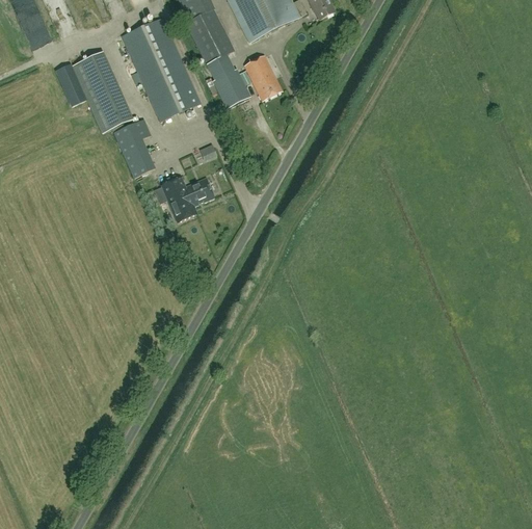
[(213,9),(208,0),(179,0),(189,21),(186,22),(207,63),(234,50),(213,9)]
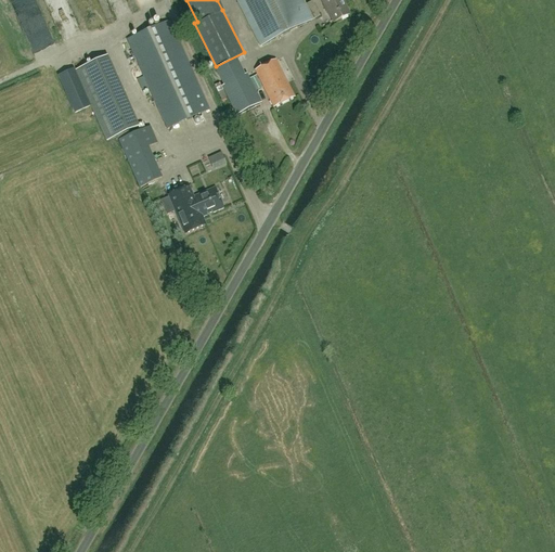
[(239,0),(260,43),(320,13),(313,0),(308,0),(305,2),(304,0),(239,0)]
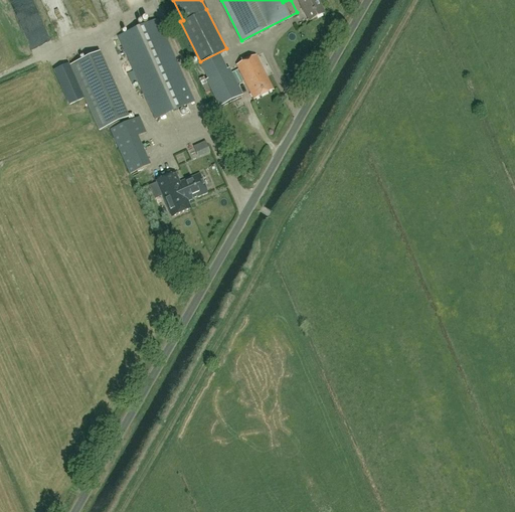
[(299,0),(302,6),(303,5),(309,18),(324,10),(319,0),(299,0)]
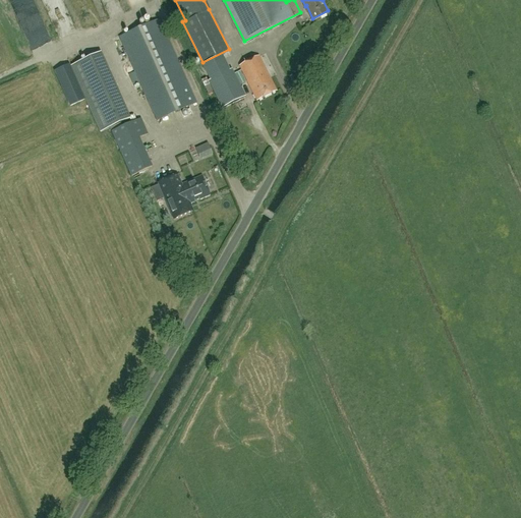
[(120,35),(157,117),(196,100),(159,17),(120,35)]
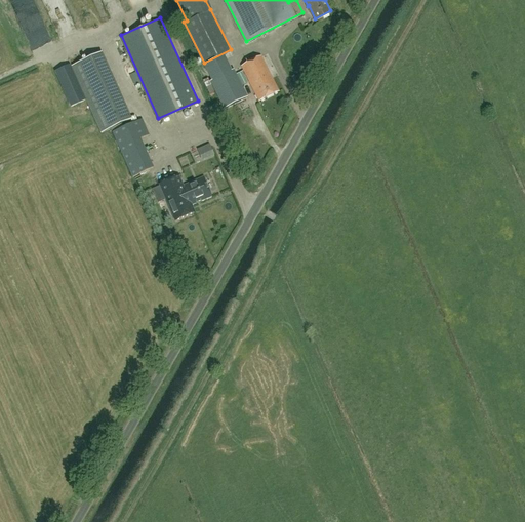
[(279,88),(261,53),(241,64),(258,98),(279,88)]
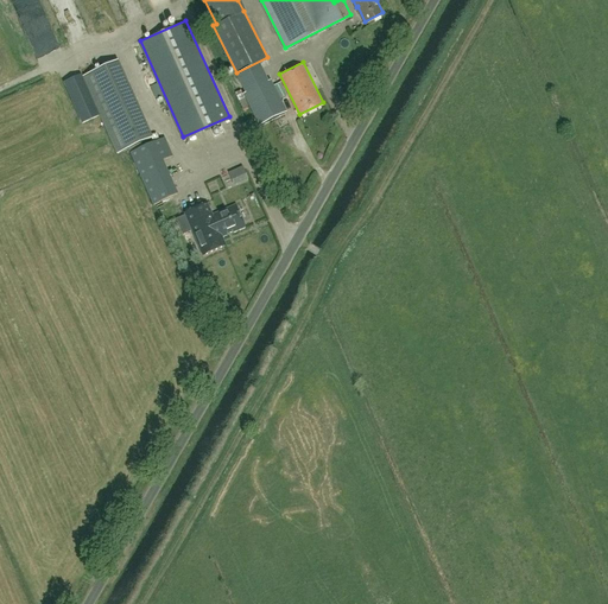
[(124,63),(113,67),(116,77),(127,74),(124,63)]
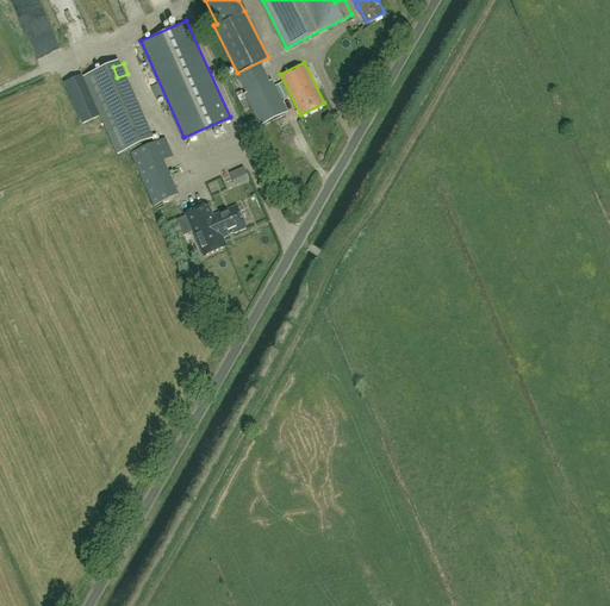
[(244,92),(260,124),(287,111),(271,79),(259,85),(244,92)]
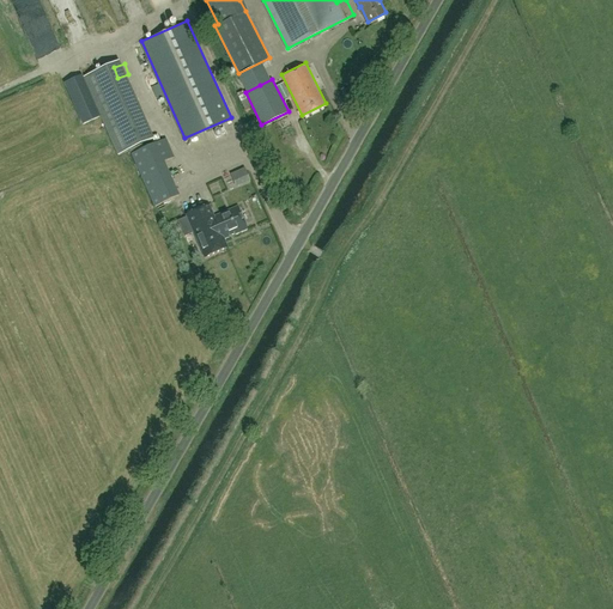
[(283,81),(277,85),(283,97),(289,93),(283,81)]
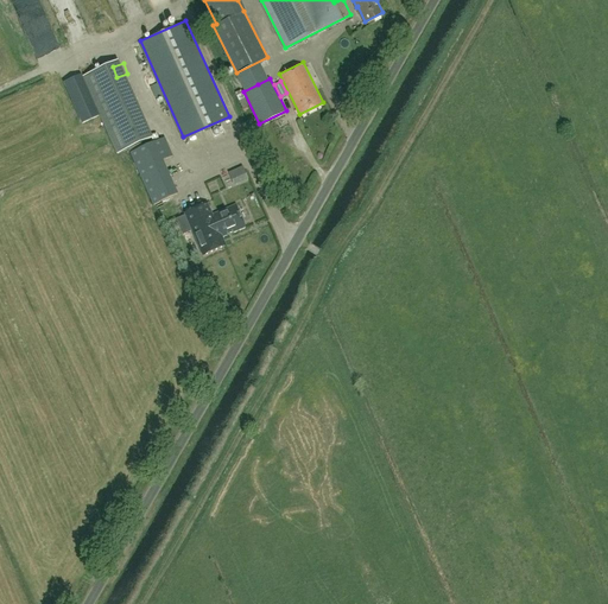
[(119,144),(152,131),(145,114),(112,127),(119,144)]
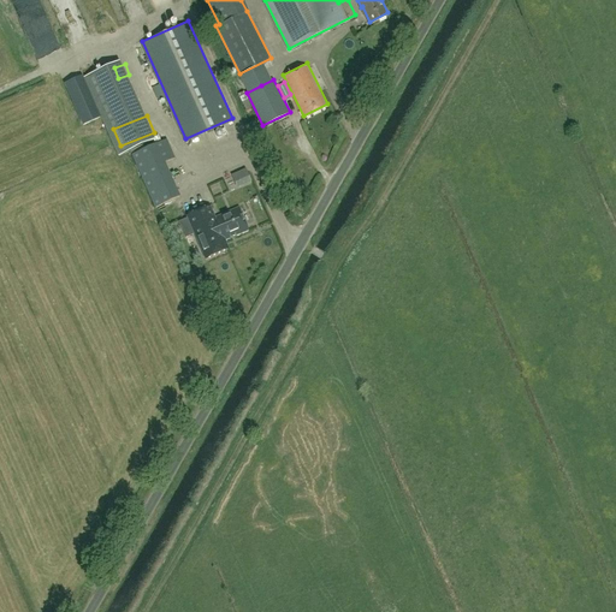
[(296,124),(291,126),(300,142),(304,140),(296,124)]
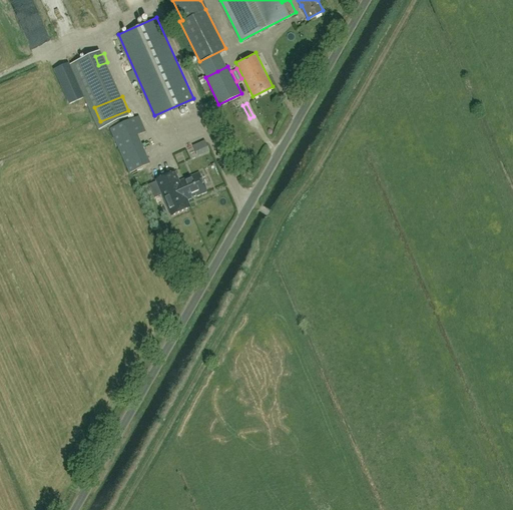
[(145,129),(139,114),(110,127),(129,170),(149,161),(137,133),(145,129)]
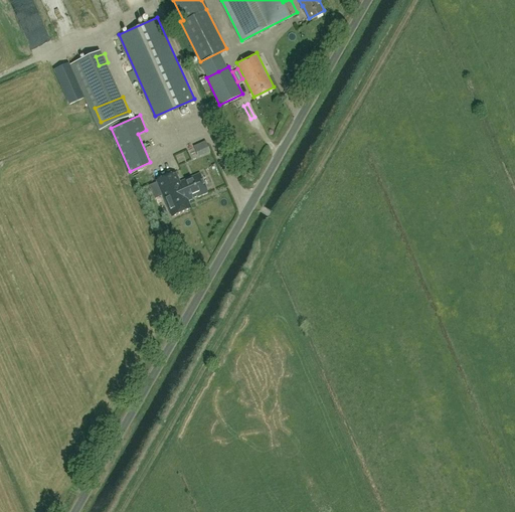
[(175,171),(157,179),(172,214),(190,206),(187,198),(207,190),(199,172),(179,180),(175,171)]
